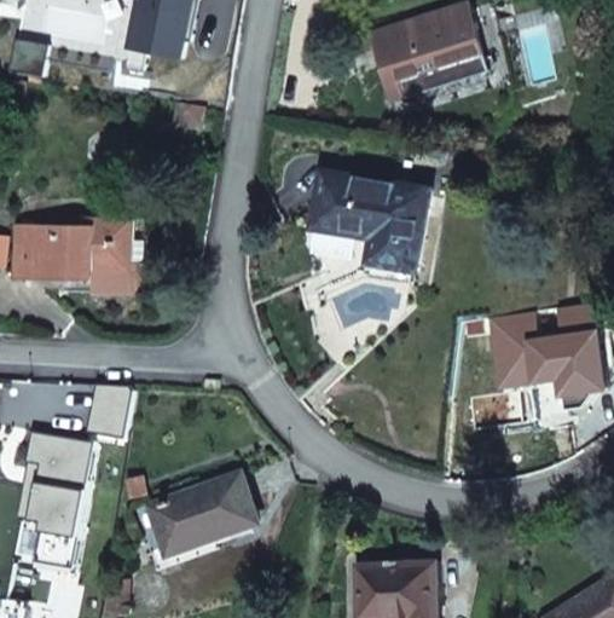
[(144,73),(148,53),(183,59),(193,0),(138,0),(129,50),(128,50),(126,53),(121,69),(144,73)]
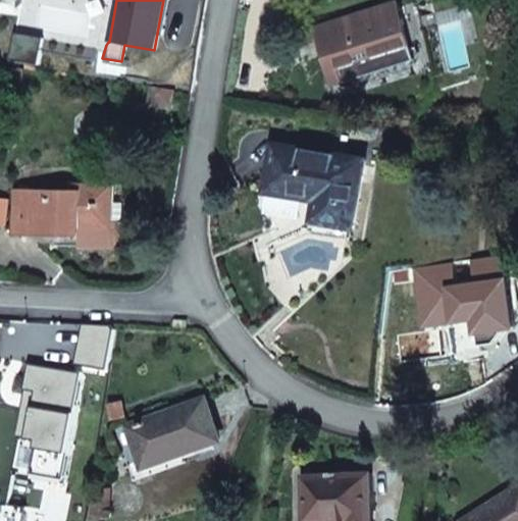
[(332,61),(337,74),(409,51),(393,2),(399,0),(379,0),(381,6),(311,28),(322,64),(332,61)]
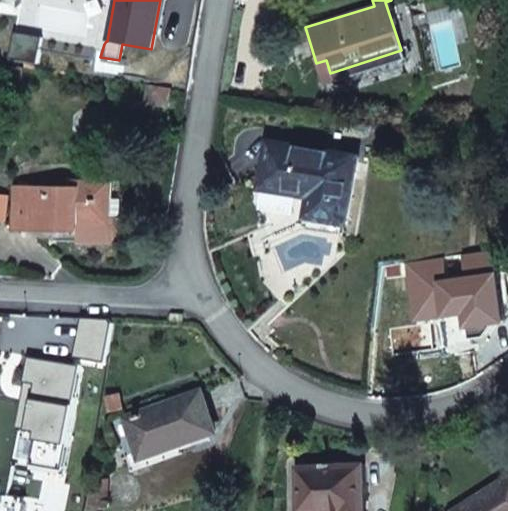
[(147,82),(144,99),(166,102),(169,86),(147,82)]
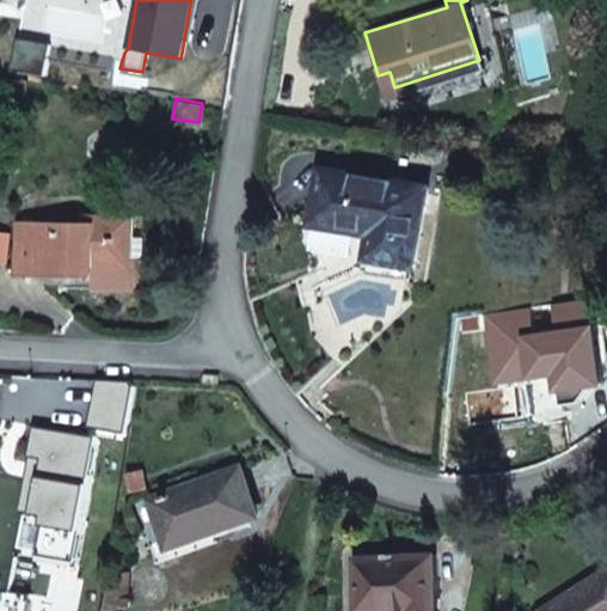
[(369,236),(366,260),(412,268),(425,190),(319,171),(310,226),(369,236)]
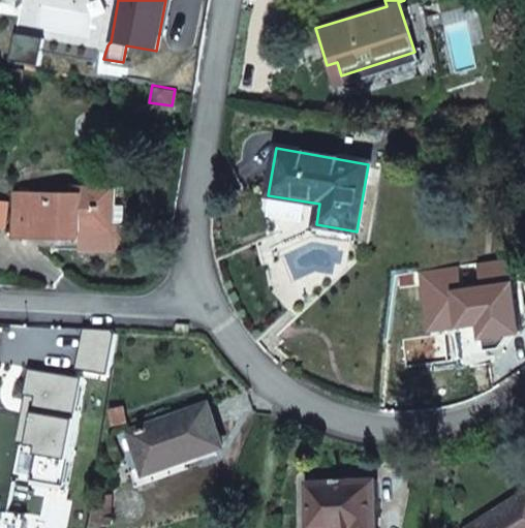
[(11,193),(10,239),(80,240),(80,231),(113,234),(115,188),(79,187),(78,194),(68,193),(11,193)]
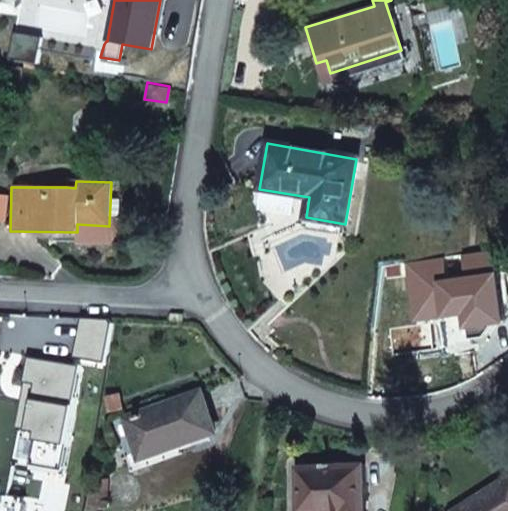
[(77,232),(77,244),(109,245),(115,244),(120,239),(120,223),(109,223),(109,226),(77,224),(77,232)]
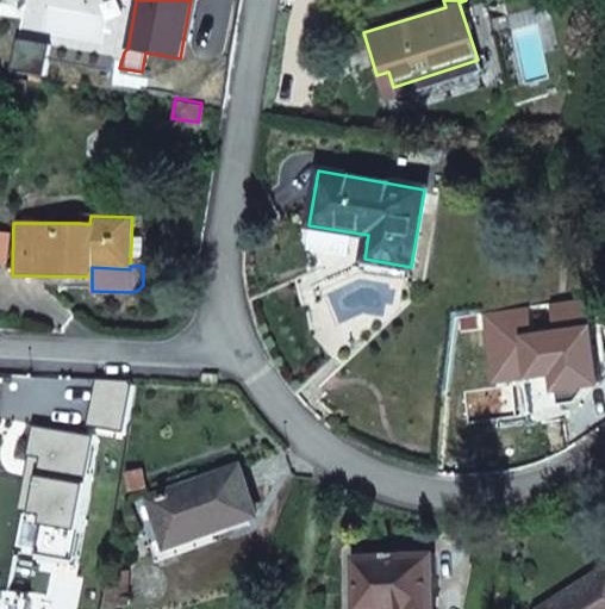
[(87,428),(125,434),(133,386),(129,381),(94,379),(87,428)]
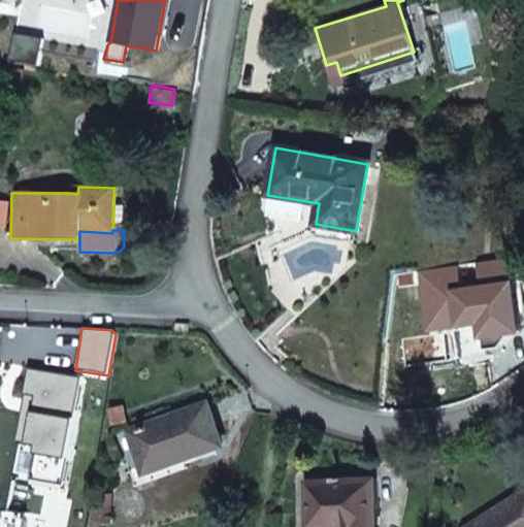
[(83,377),(28,369),(10,475),(32,479),(31,485),(64,490),(83,377)]
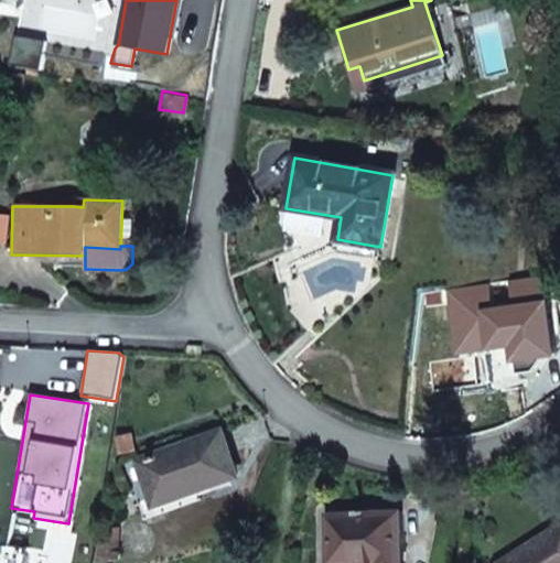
[(198,500),(195,490),(234,477),(218,432),(137,463),(152,506),(139,510),(142,520),(198,500)]
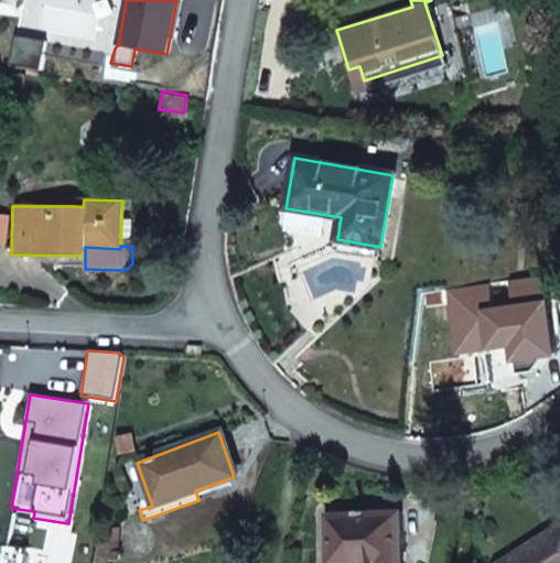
[(126,435),(114,437),(117,454),(132,450),(126,435)]
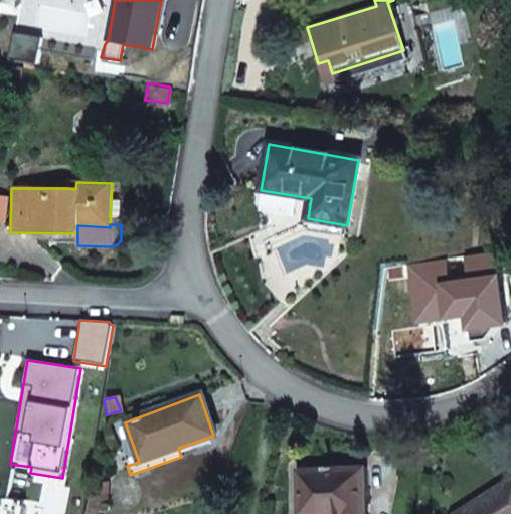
[(297,471),(298,513),(365,513),(363,468),(297,471)]
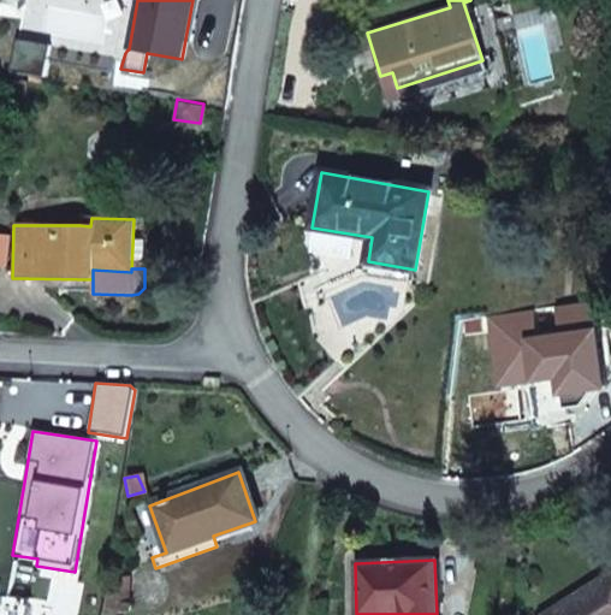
[(610,614),(610,574),(545,614),(610,614)]
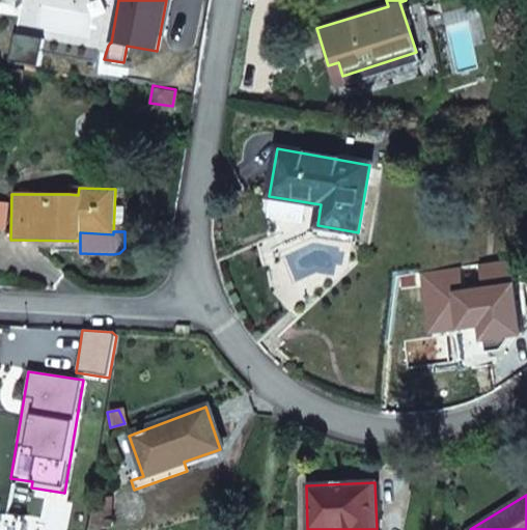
[(106,529),(111,528),(112,519),(110,519),(111,498),(90,498),(90,524),(103,525),(106,529)]
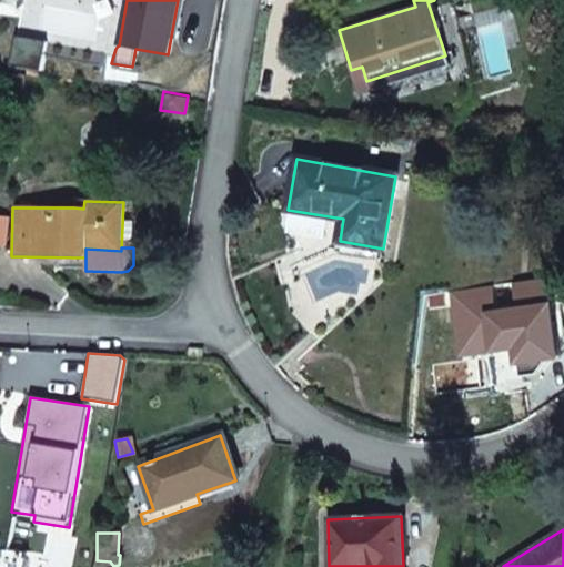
[(8,566),(12,548),(0,546),(0,566),(8,566)]
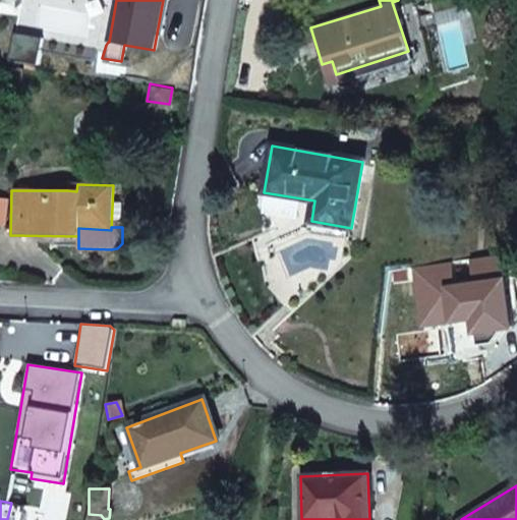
[(20,519),(23,505),(11,503),(7,519),(20,519)]
